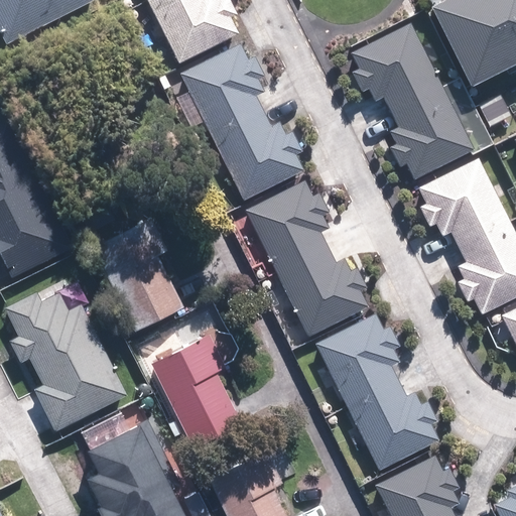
[(0,0),(0,31),(6,44),(96,0),(0,0)]
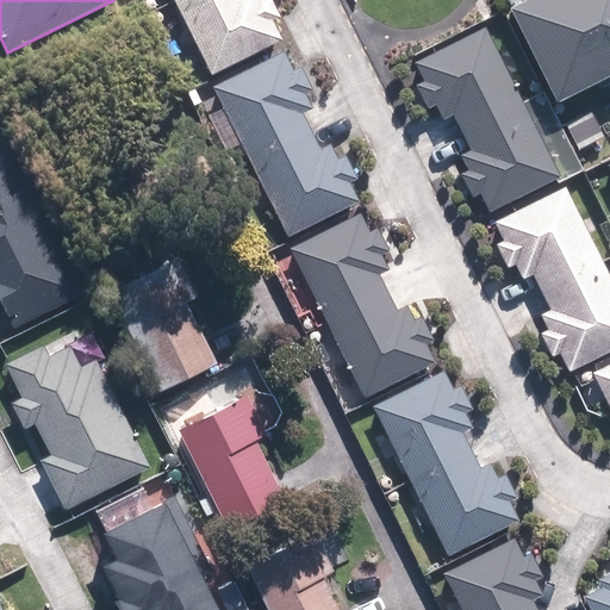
[(175,0),(212,74),(282,39),(274,22),(281,18),(272,0),(175,0)]
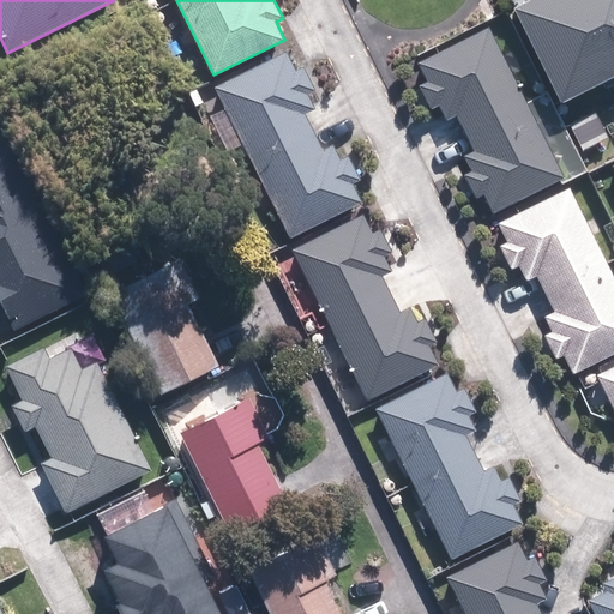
[(559,101),(613,72),(613,0),(527,0),(512,7),(559,101)]
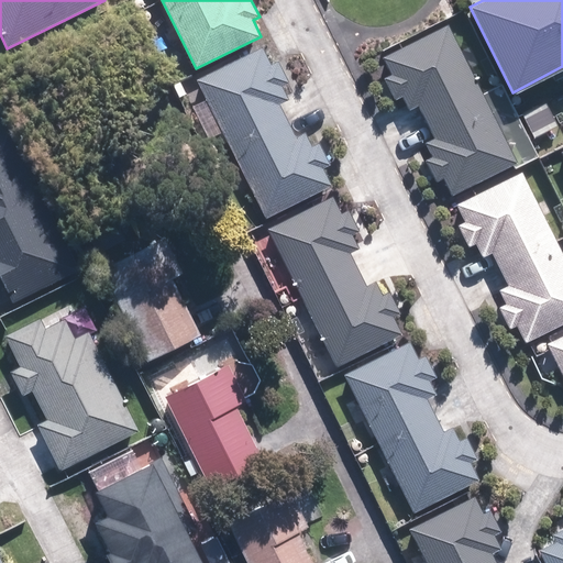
[(517,165),(449,26),(383,58),(392,76),(385,79),(396,101),(403,98),(409,112),(419,107),(434,139),(426,143),(432,158),(427,162),(438,184),(444,180),(452,197),(517,165)]
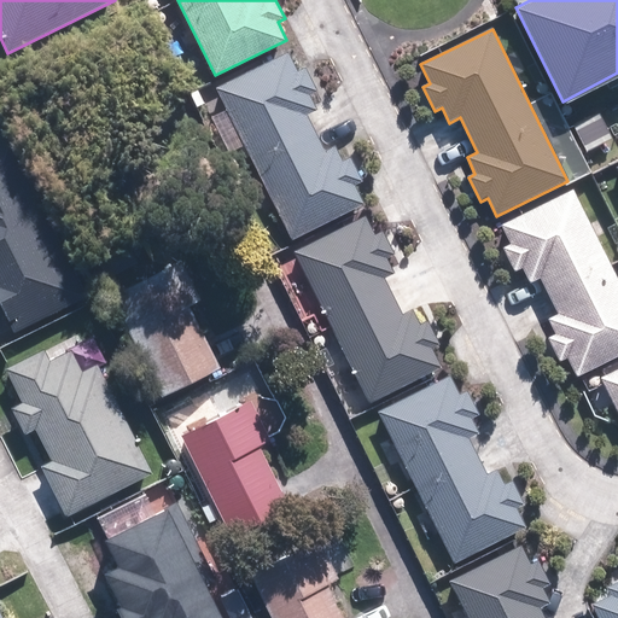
[(290,52),(217,87),(293,239),(365,204),(356,186),(362,182),(350,158),(344,162),(336,145),(325,151),(308,116),(319,111),(310,95),(319,92),(305,68),(299,71),(290,52)]
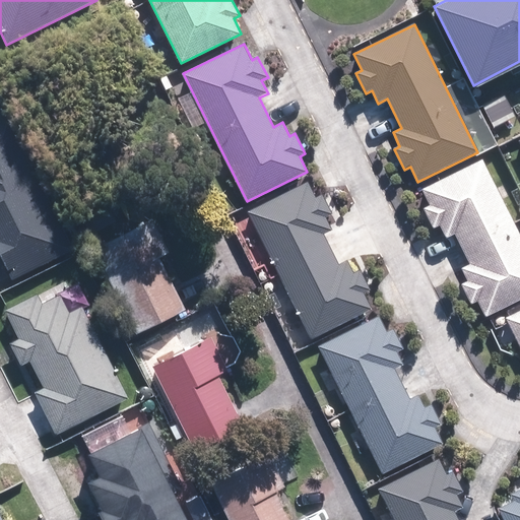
[(72,246),(7,119),(0,122),(0,262),(8,278),(72,246)]
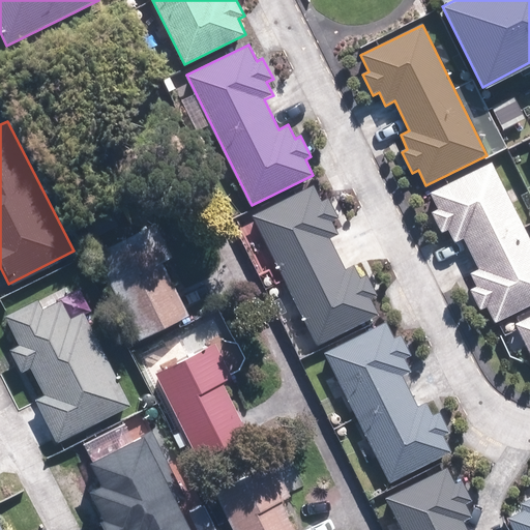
[(529,303),(529,239),(492,162),(430,192),(438,208),(432,211),(442,232),(448,229),(454,242),(464,237),(478,267),(470,271),(476,286),(470,289),(481,310),(487,306),(495,322),(529,303)]
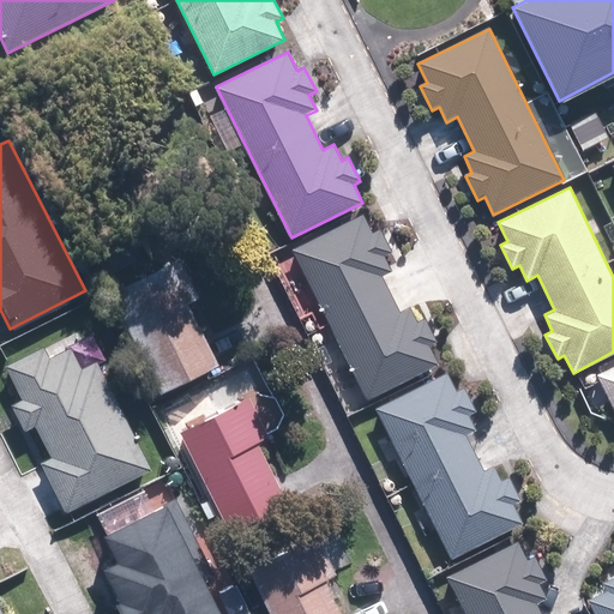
[(365,214),(293,248),(367,399),(439,365),(429,347),(437,343),(425,319),(417,323),(410,306),(399,312),(383,277),(392,272),(385,257),(392,253),(380,229),(373,232),(365,214)]
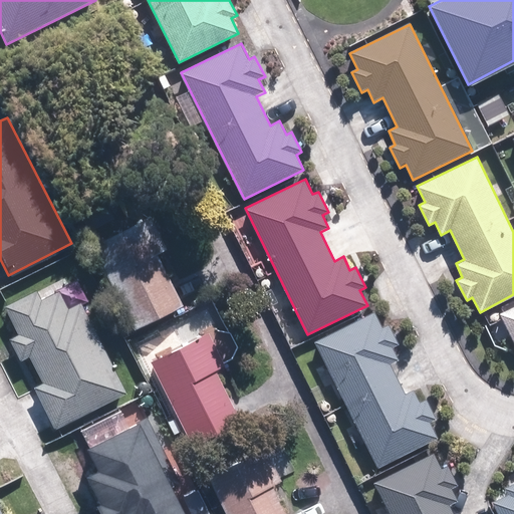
[(185,305),(159,255),(168,250),(151,217),(93,247),(137,329),(185,305)]
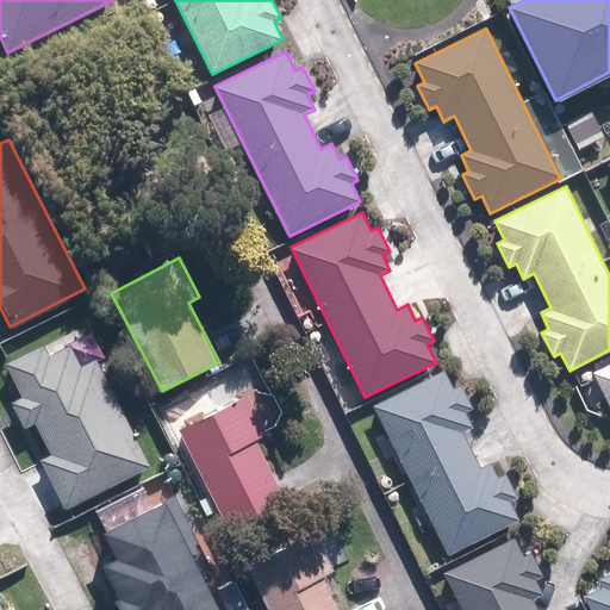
[(44,343),(6,362),(23,396),(12,400),(25,427),(36,422),(50,452),(39,456),(66,508),(151,465),(97,358),(81,365),(70,342),(49,353),(44,343)]
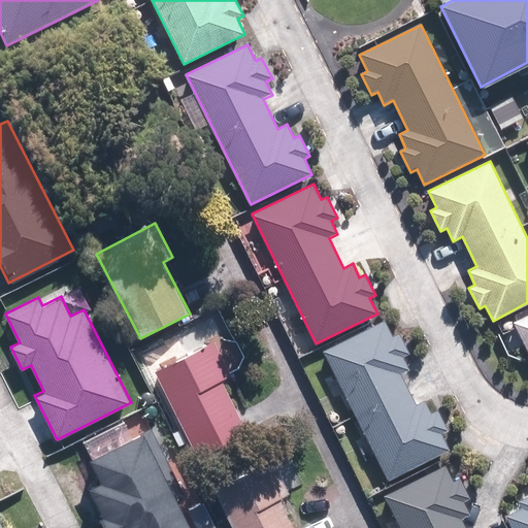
[(527,314),(512,322),(527,355),(527,314)]
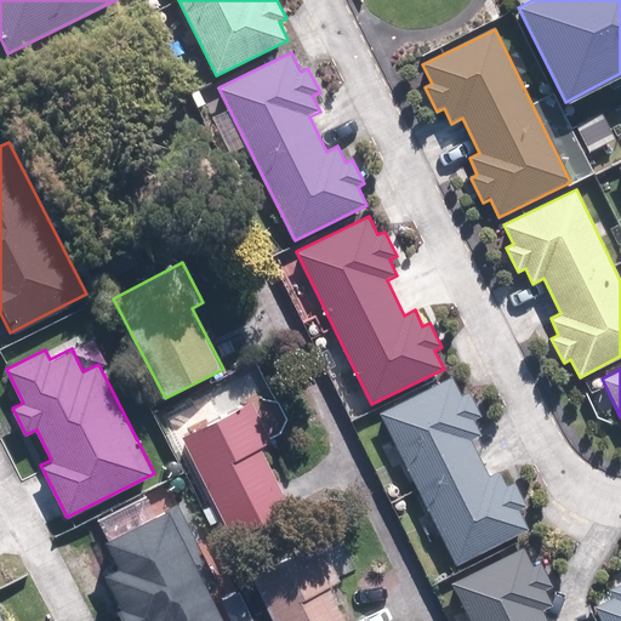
[(453,379),(380,415),(456,568),(528,531),(519,514),(527,511),(513,485),(507,489),(499,473),(488,478),(471,443),(482,438),(473,423),(482,420),(469,394),(462,398),(453,379)]
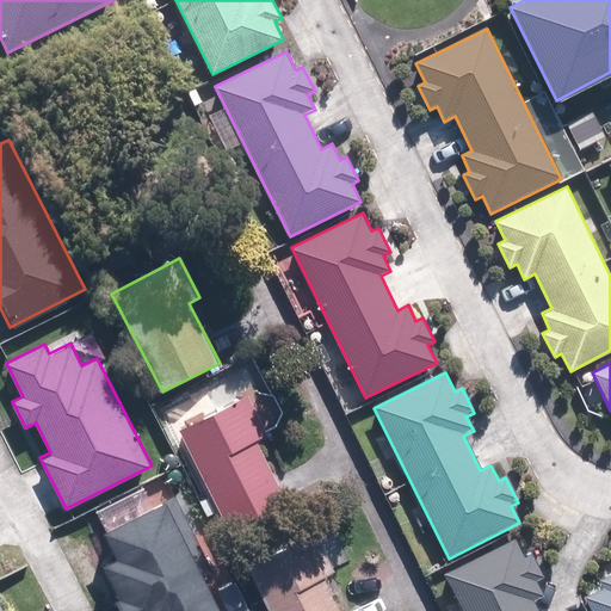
[(288,499),(257,440),(267,434),(247,395),(179,430),(230,529),(288,499)]
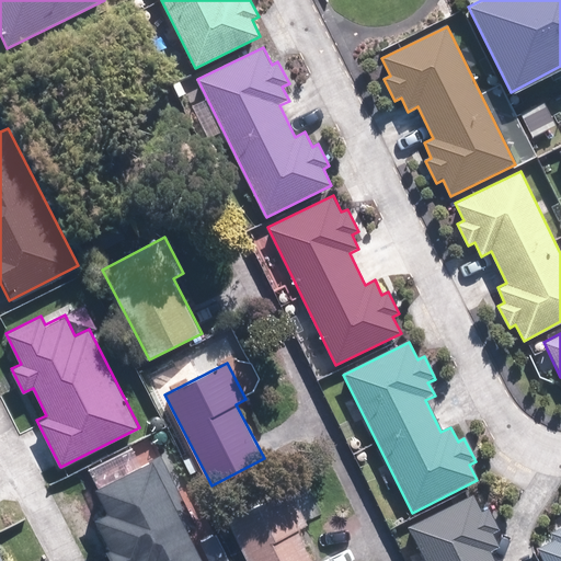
[(159,460),(102,489),(114,511),(100,517),(112,542),(119,539),(130,560),(194,560),(201,558),(185,527),(192,524),(159,460)]
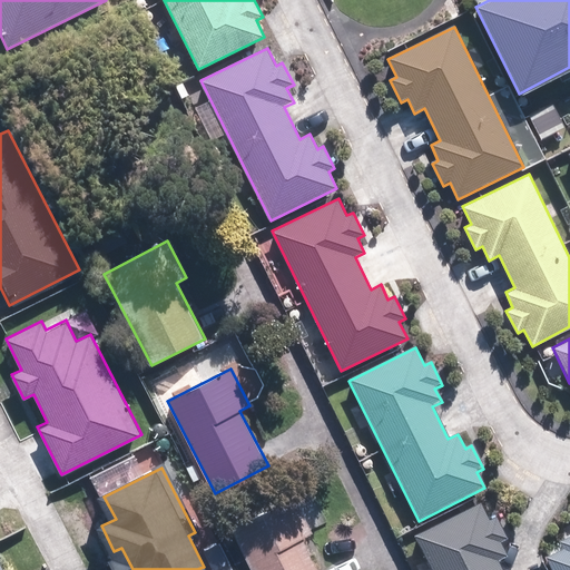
[(317,569),(302,539),(312,533),(293,497),(229,530),(249,569),(317,569)]
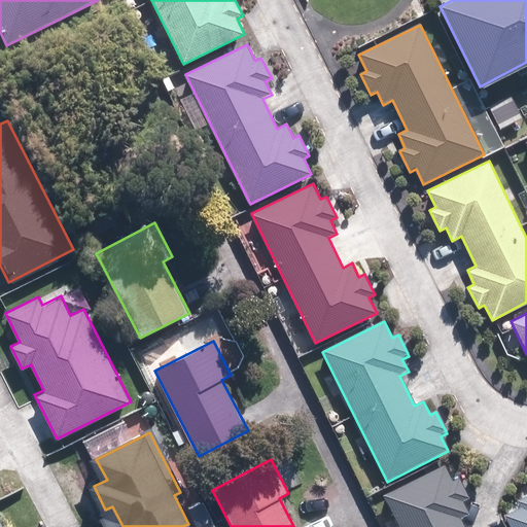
[(445,463),(384,494),(399,526),(464,526),(461,518),(469,514),(463,501),(469,497),(459,477),(453,480),(445,463)]
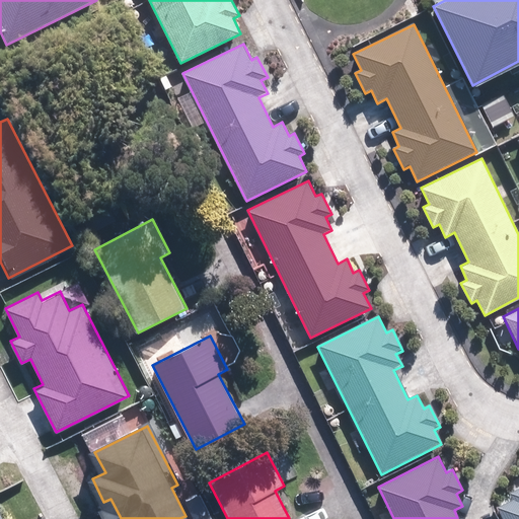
[(518,518),(518,488),(509,493),(512,499),(497,506),(503,518),(518,518)]
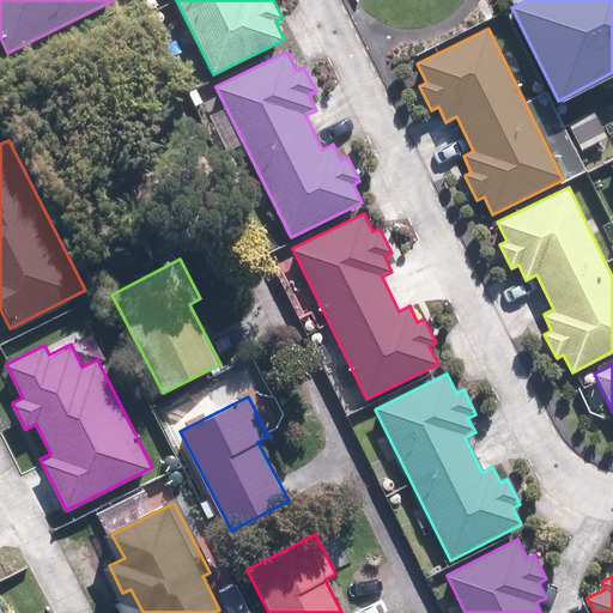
All buildings are outlined.
